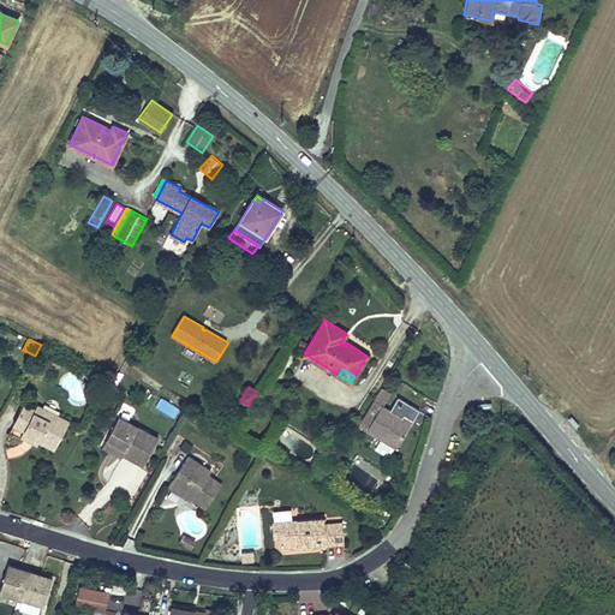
[(381,388),(374,400),(383,406),(390,393),(381,388)]
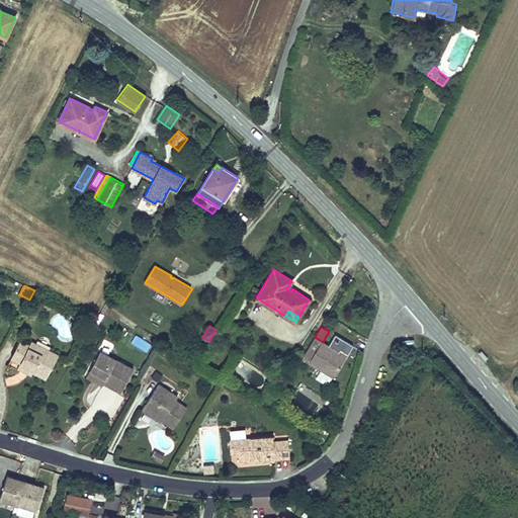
[(222,334),(216,330),(209,341),(216,345),(222,334)]
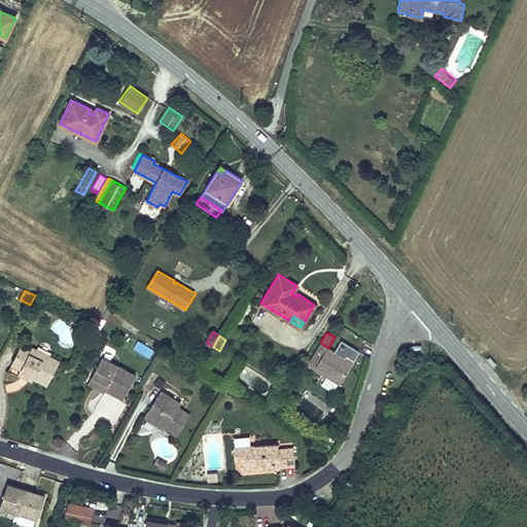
[(149,358),(153,349),(137,341),(132,350),(149,358)]
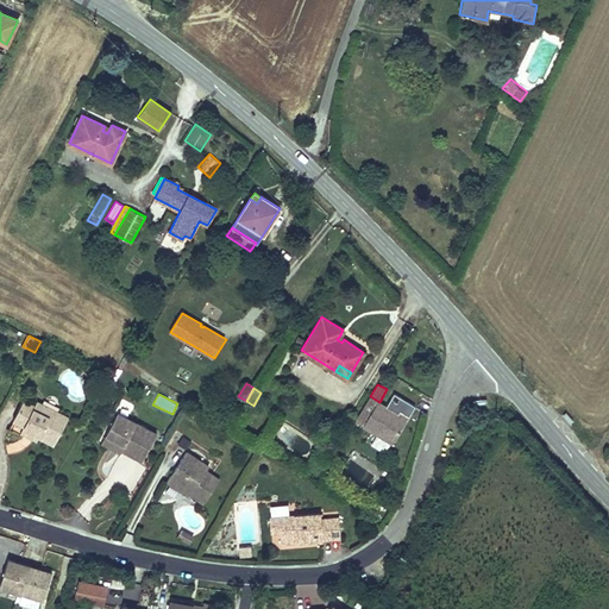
[(242,407),(246,401),(238,396),(234,403),(242,407)]
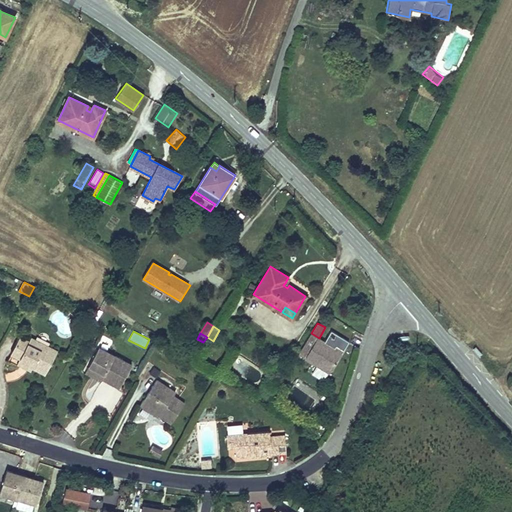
[(334,348),(319,338),(311,333),(298,353),(329,373),(343,350),(336,345),(334,348)]
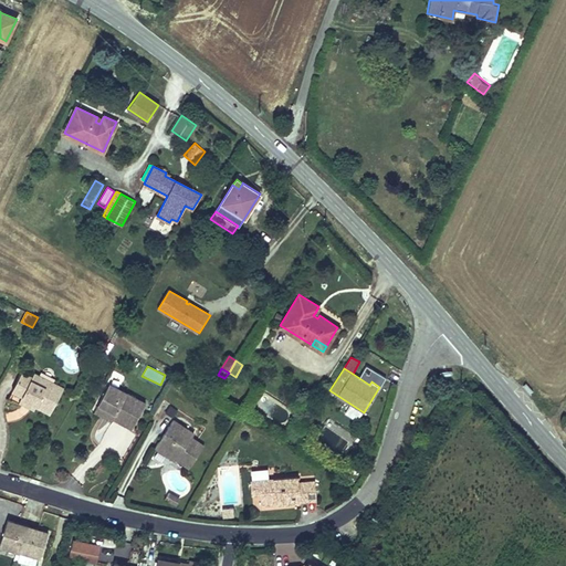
[(38,404),(35,406),(50,413),(64,388),(34,373),(32,377),(21,371),(12,390),(22,396),(38,404)]
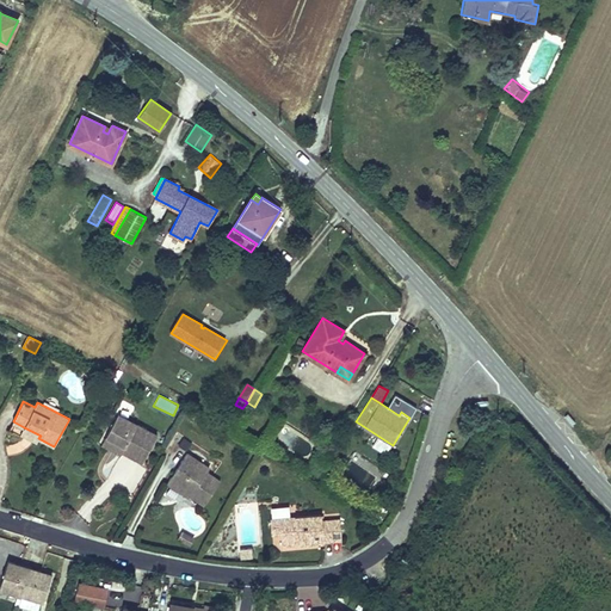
[(247,402),(242,408),(250,413),(254,407),(247,402)]
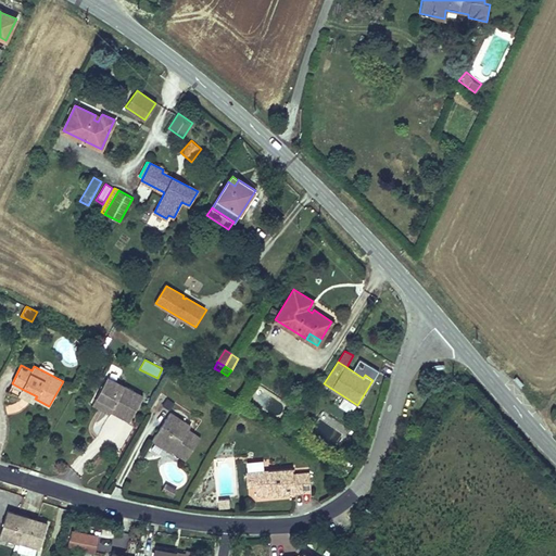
[(106,377),(97,395),(113,405),(111,409),(111,411),(129,420),(142,396),(106,377)]
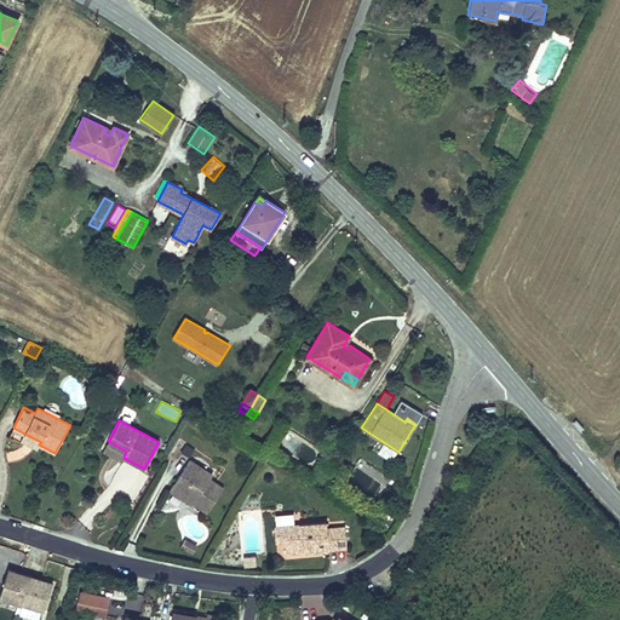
[(575,420),(573,423),(580,431),(583,429),(575,420)]
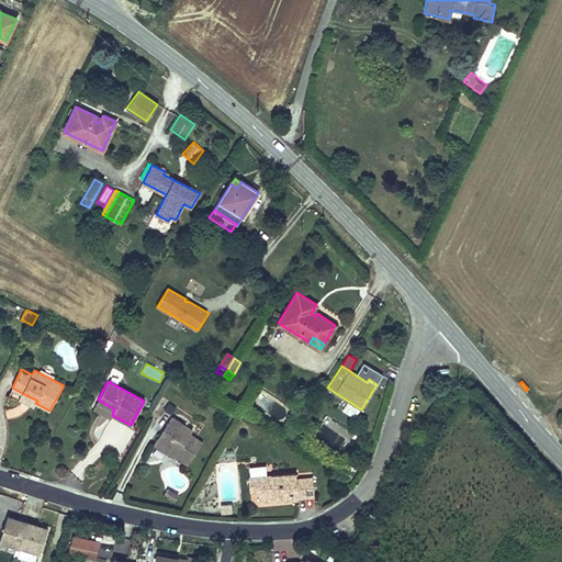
[(19,398),(22,393),(12,388),(8,395),(18,401),(19,401),(19,400),(19,398)]
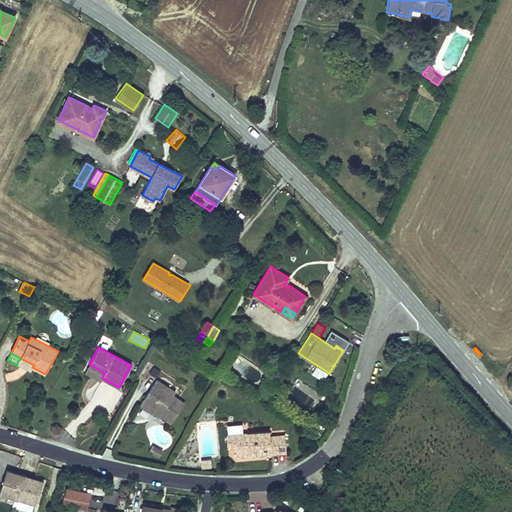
[(20,358),(17,363),(17,364),(31,371),(32,367),(34,365),(20,358)]
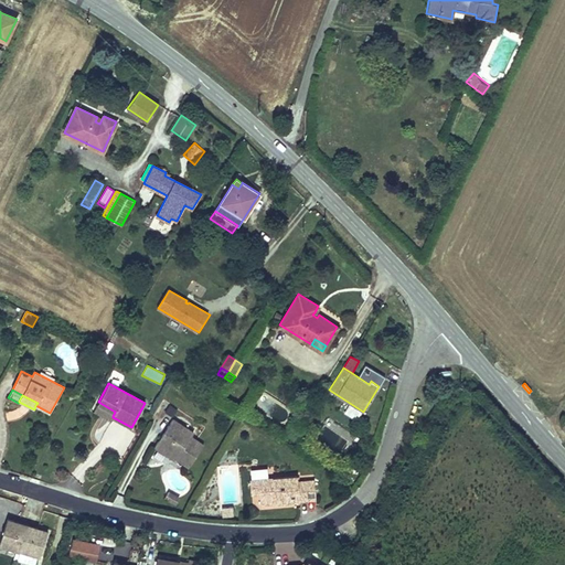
[(112,419),(113,417),(113,416),(115,412),(98,402),(94,409),(112,419)]
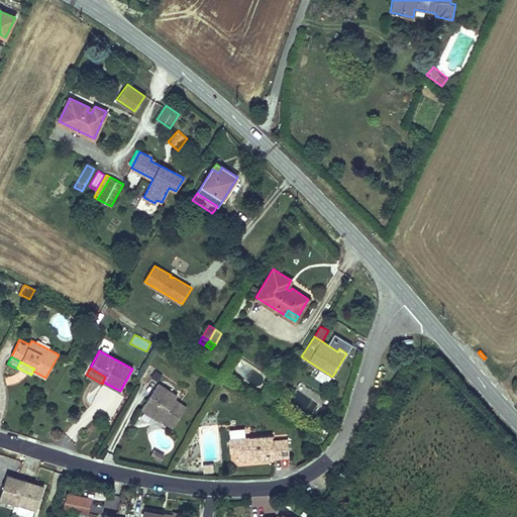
[(162,375),(156,371),(151,377),(158,381),(162,375)]
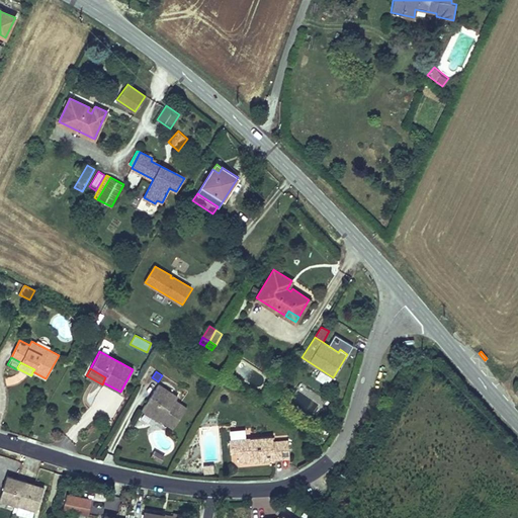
[(167,395),(169,392),(159,384),(143,408),(160,420),(173,428),(186,408),(175,401),(167,395)]
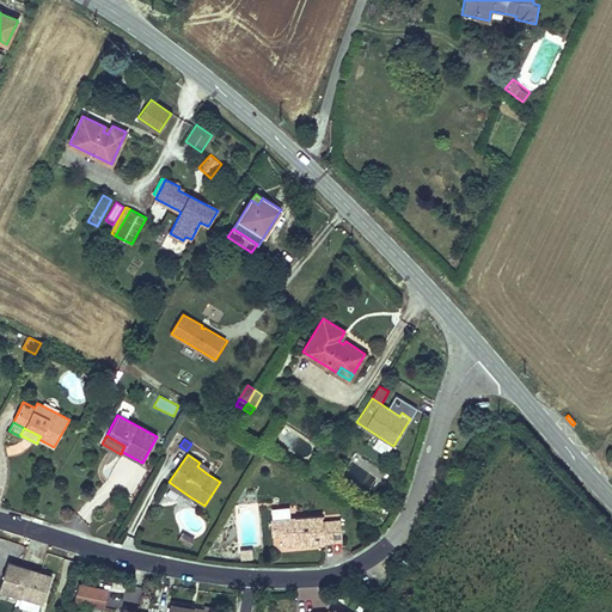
[(209,469),(200,463),(197,466),(207,473),(209,469)]
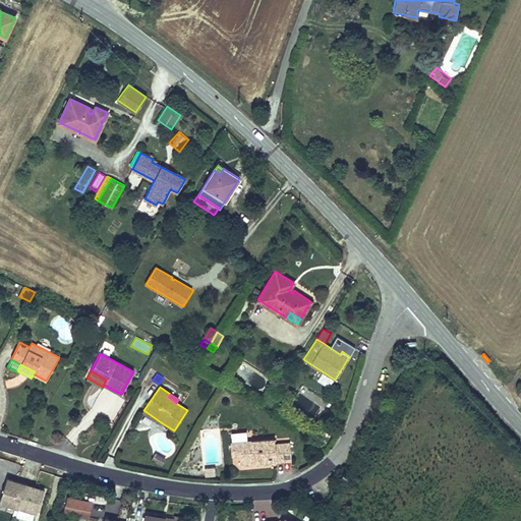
[(160,424),(161,422),(143,410),(142,412),(160,424)]
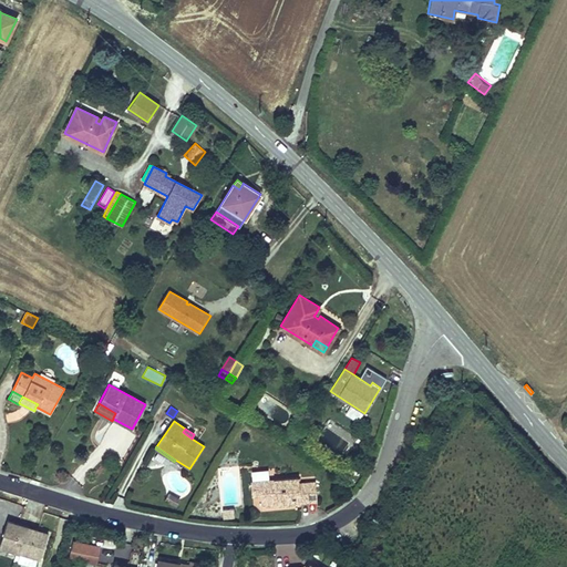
[(360,473),(352,468),(347,478),(353,483),(360,473)]
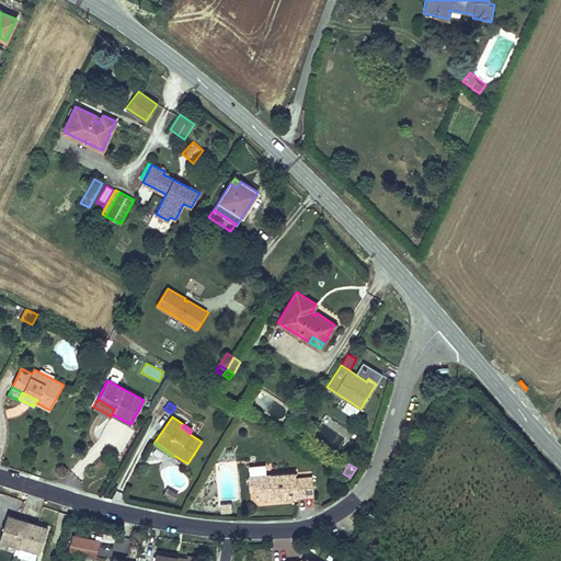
[(276,496),(276,499),(313,496),(312,477),(296,478),(295,472),(258,476),(259,500),(273,499),(273,496),(276,496)]
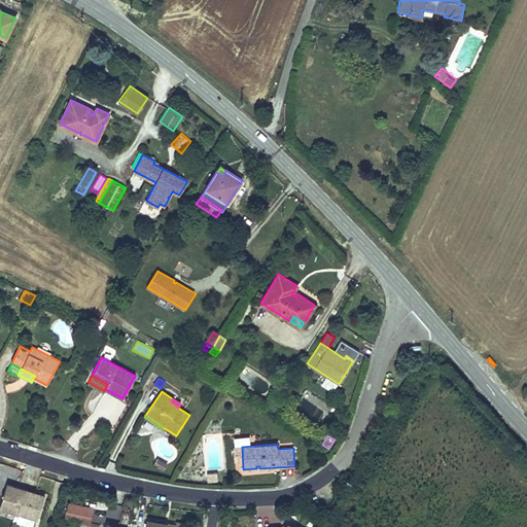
[(44,496),(6,484),(0,504),(0,508),(37,521),(44,496)]
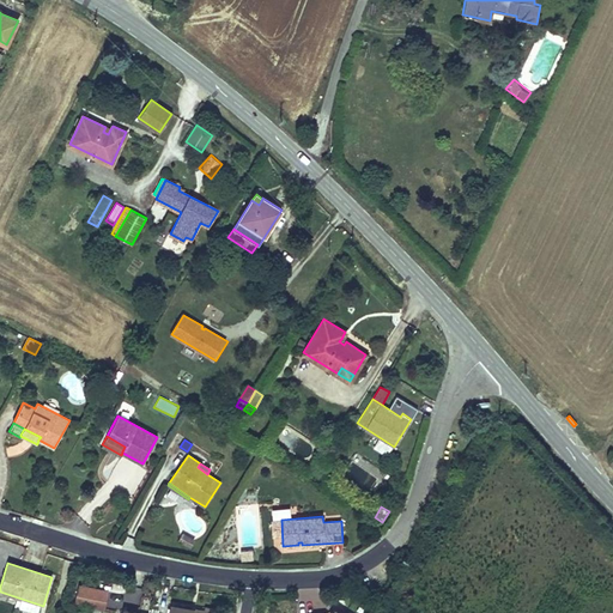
[(73,604),(105,607),(108,587),(77,583),(73,604)]
